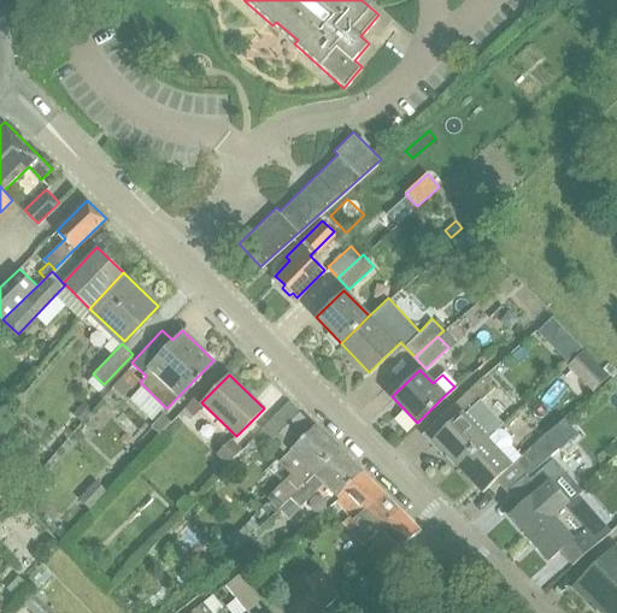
[(462,414),(434,440),(444,449),(458,465),(495,429),(503,422),(481,399),(494,387),(482,375),(453,402),(452,404),(462,414)]
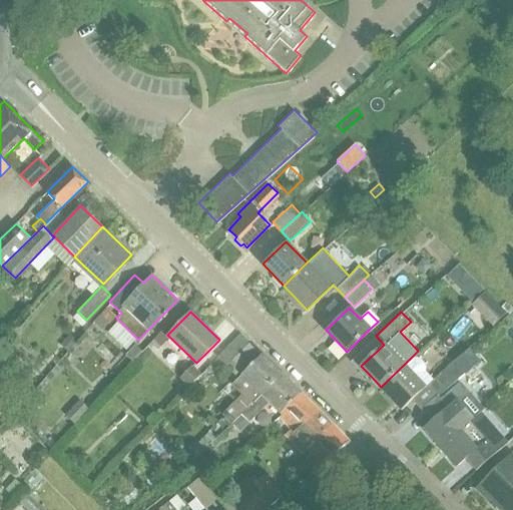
[(99,313),(91,321),(100,330),(108,322),(99,313)]
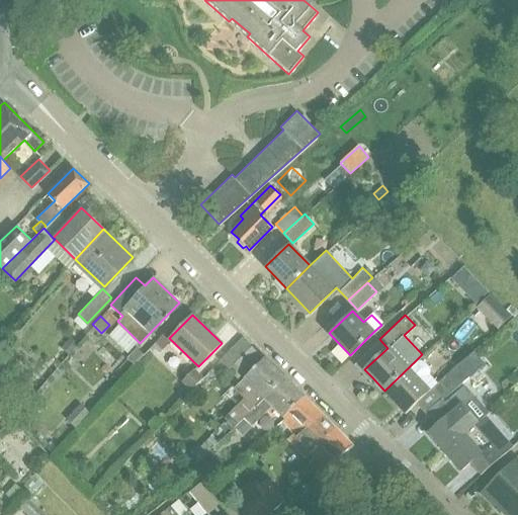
[(162,334),(154,342),(160,348),(168,340),(162,334)]
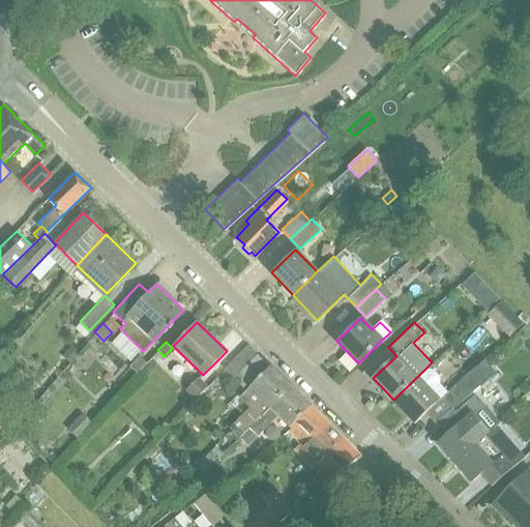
[(243,385),(267,362),(249,345),(226,369),(243,385)]
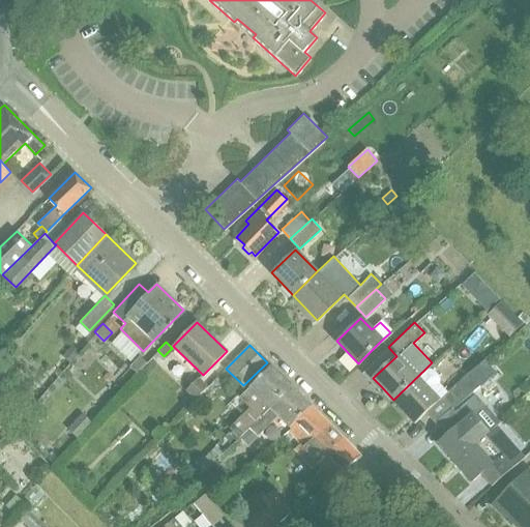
[(70,346),(61,355),(68,361),(78,351),(70,346)]
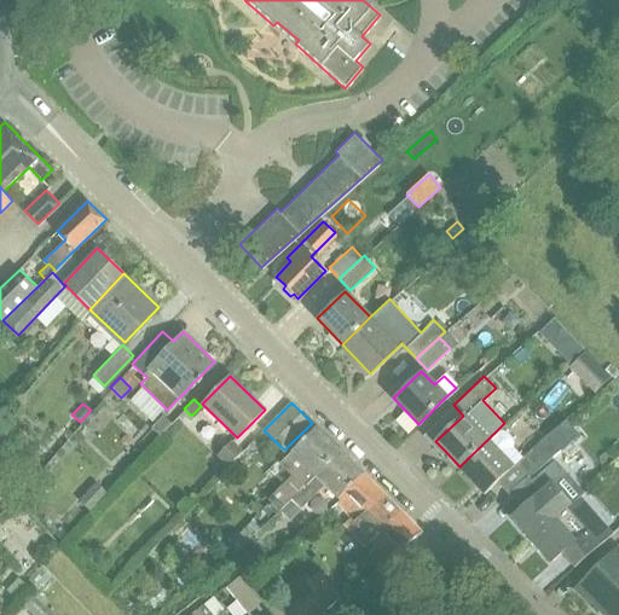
[(160,436),(172,422),(162,415),(150,428),(160,436)]
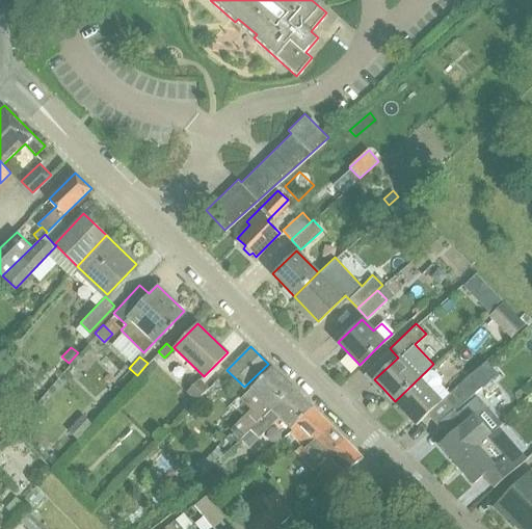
[(251,407),(230,427),(233,430),(240,438),(241,437),(242,437),(250,428),(271,406),(291,388),(282,378),(282,377),(272,367),(241,397),(251,407)]
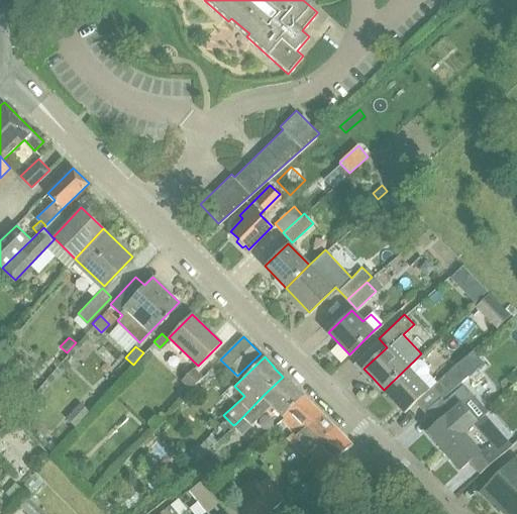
[(384,390),(404,411),(430,386),(435,381),(427,372),(428,369),(427,365),(424,363),(421,360),(418,358),(415,360),(384,390)]
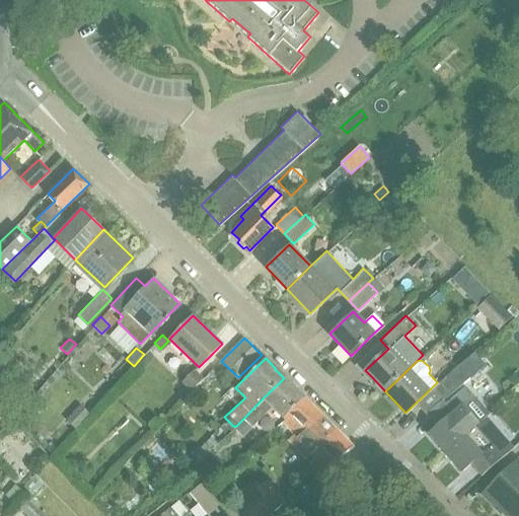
[(457,364),(432,387),(442,398),(469,377),(469,376),(457,364)]
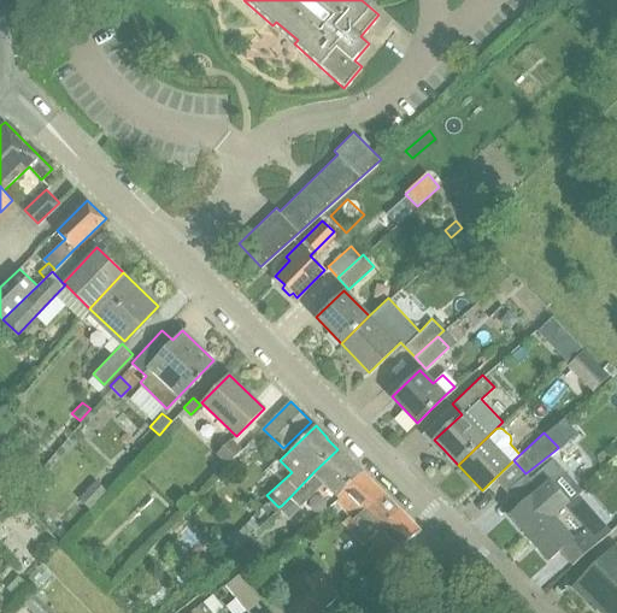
[(217,452),(229,463),(242,448),(230,437),(217,452)]
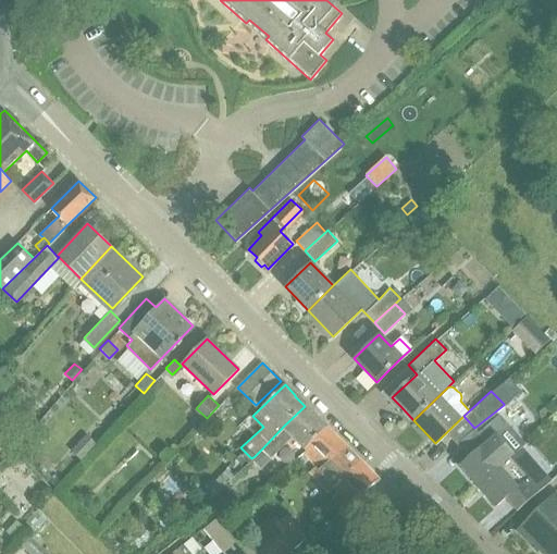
[(284,426),(262,448),(254,457),(261,466),(293,436),(306,450),(330,429),(305,406),(284,426)]
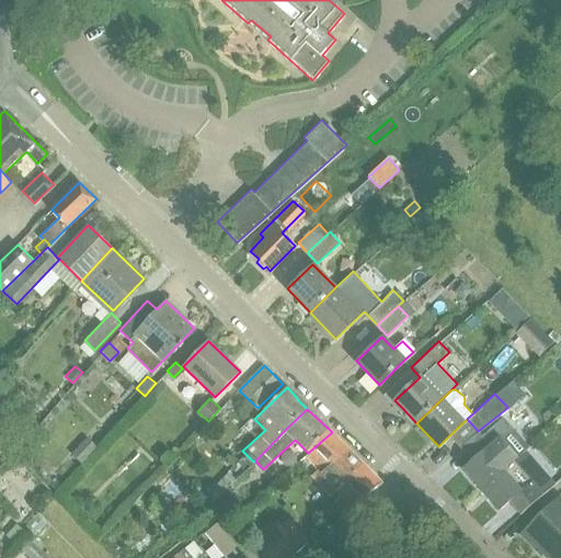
[(503,417),(481,434),(478,431),(459,447),(471,460),(462,468),(480,489),(518,455),(528,446),(503,417)]
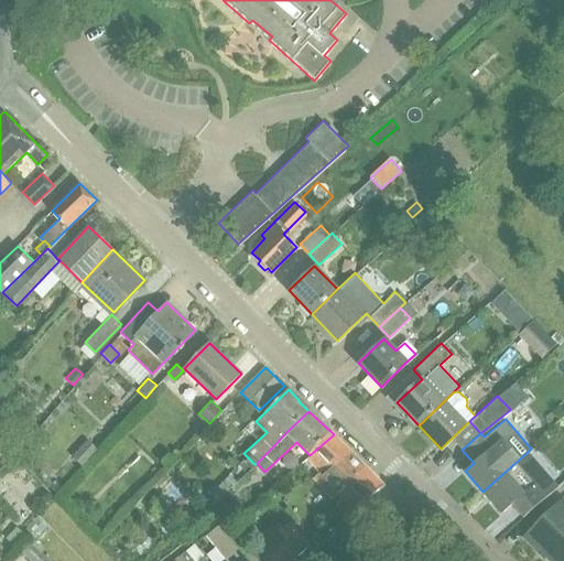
[(310,455),(307,457),(320,471),(312,477),(317,483),(324,476),(350,451),(334,433),(334,434),(310,455)]
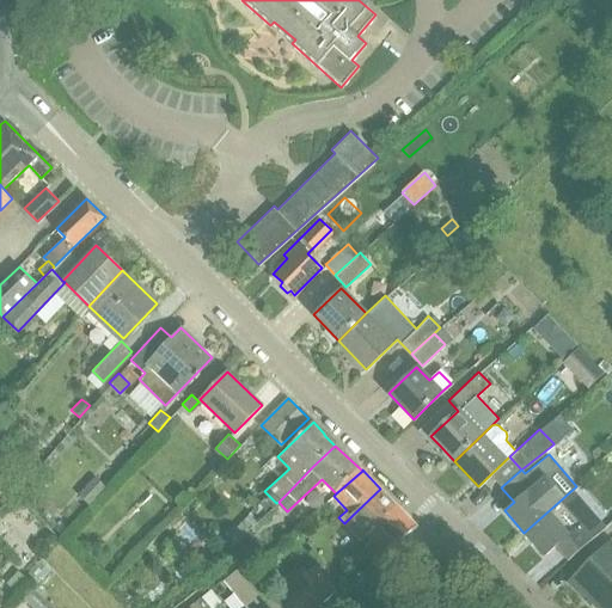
[(78,493),(91,505),(106,487),(93,476),(78,493)]
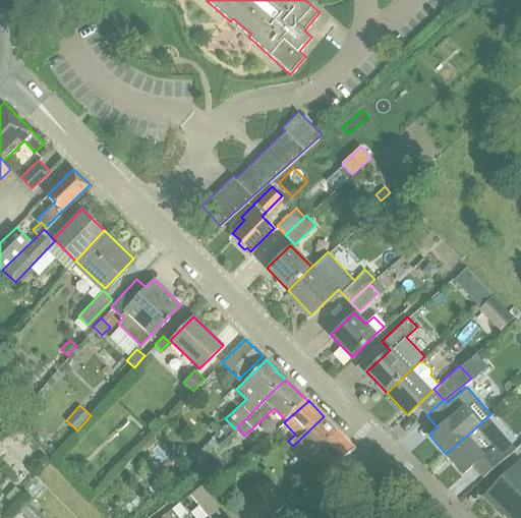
[(299,440),(293,446),(305,459),(312,453),(313,455),(338,432),(324,416),(299,440)]
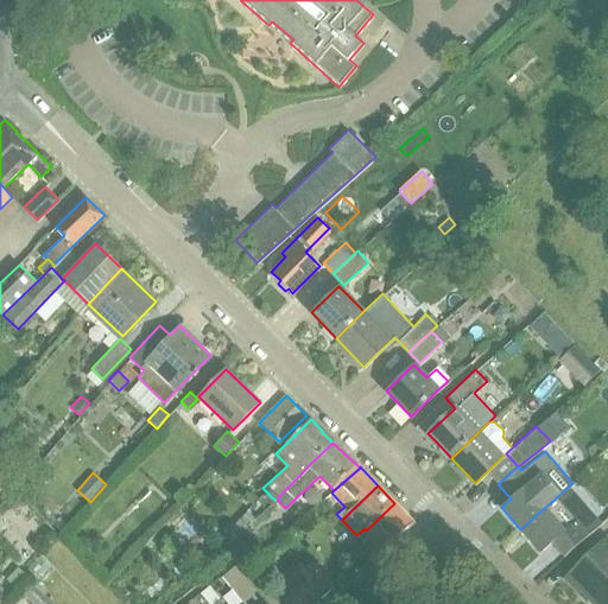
[(594,528),(562,493),(520,529),(540,551),(551,541),(563,555),(594,528)]
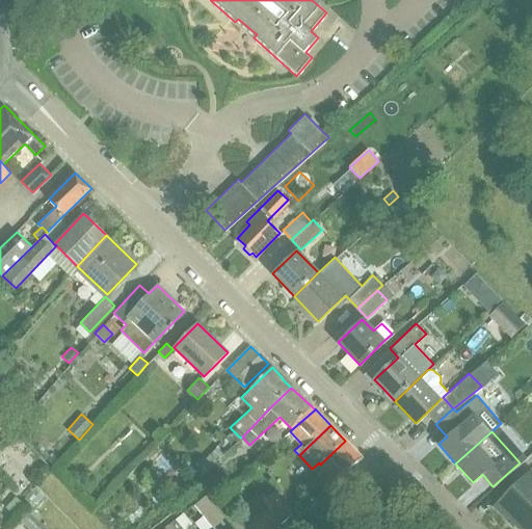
[(334,480),(361,456),(345,441),(320,465),(334,480)]
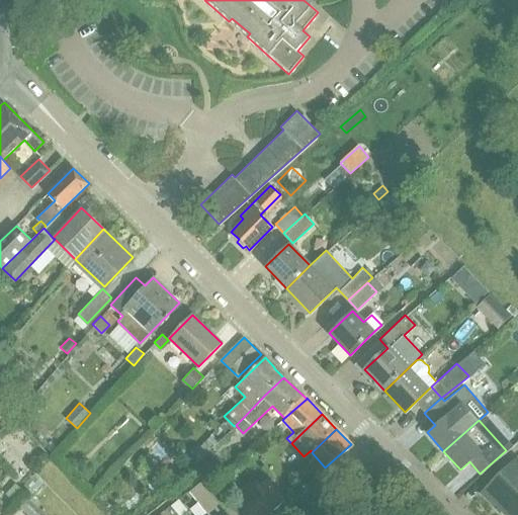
[(211,435),(195,450),(201,456),(218,441),(213,437),(211,435)]
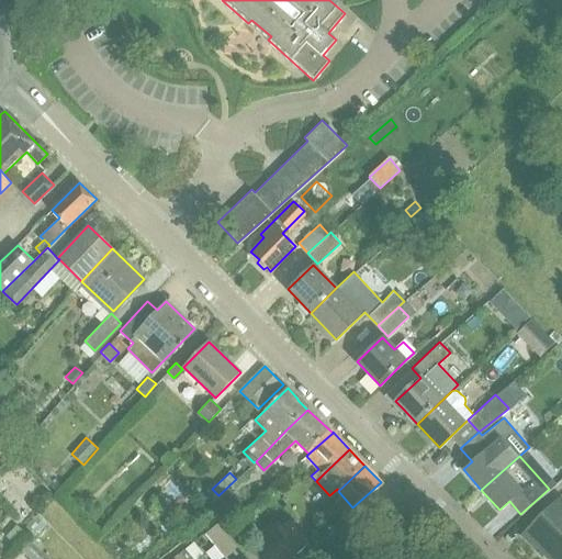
[(561,558),(561,501),(558,498),(523,533),(548,558),(561,558)]
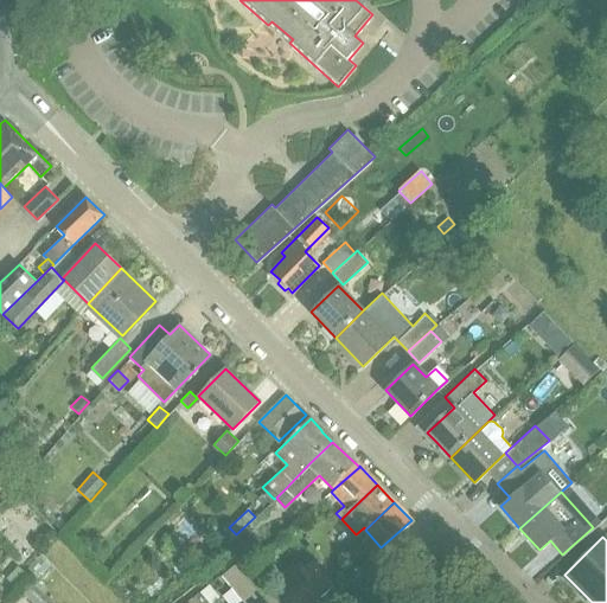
[(40,559),(30,571),(38,578),(49,568),(40,559)]
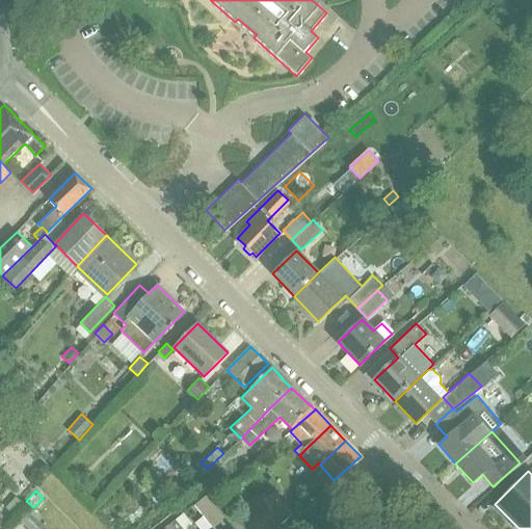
[(239,509),(250,524),(270,508),(282,500),(274,492),(268,497),(265,492),(260,496),(259,494),(239,509)]
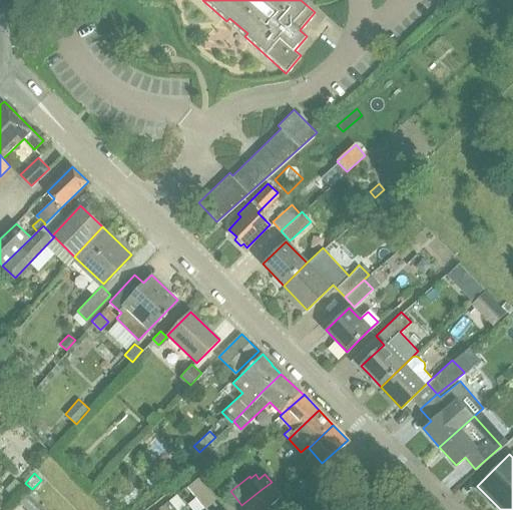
[(224,509),(199,477),(187,487),(205,509),(209,509),(211,509),(224,509)]
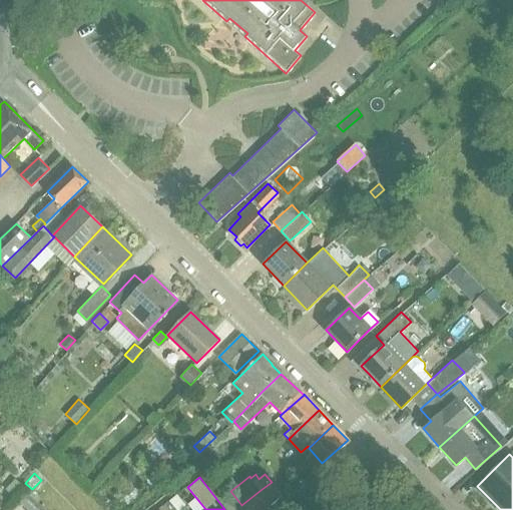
[(272,482),(261,490),(271,504),(282,495),(272,482)]
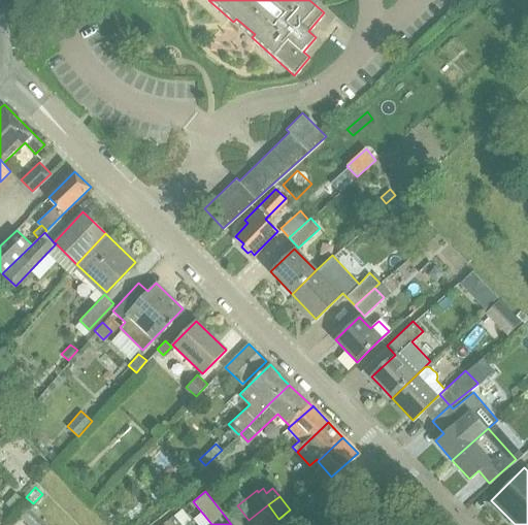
[(249,524),(269,524),(278,519),(268,504),(249,520),(246,522),(249,524)]
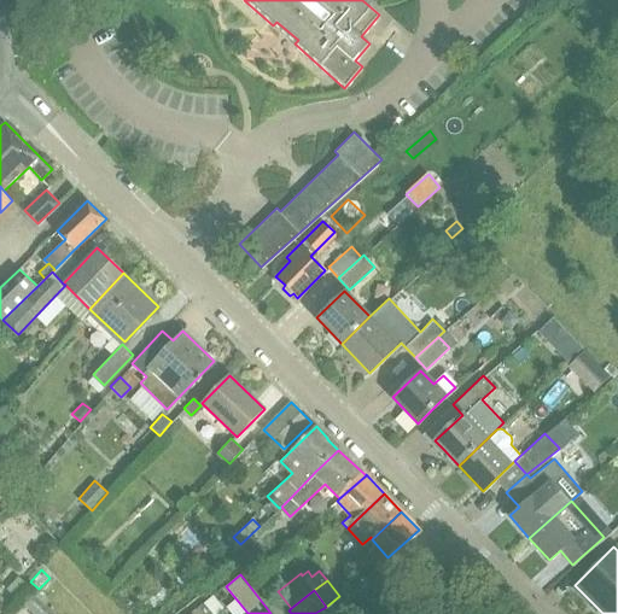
[(33,613),(53,613),(31,592),(22,601),(33,613)]
